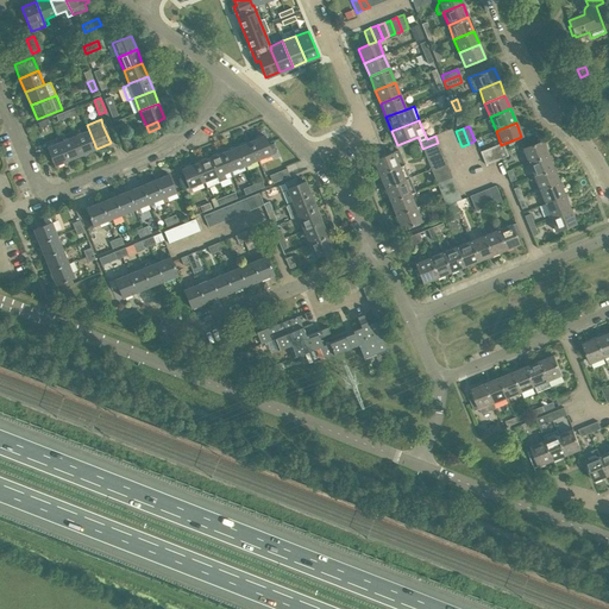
[(83,155),(96,149),(89,131),(76,136),(83,155)]
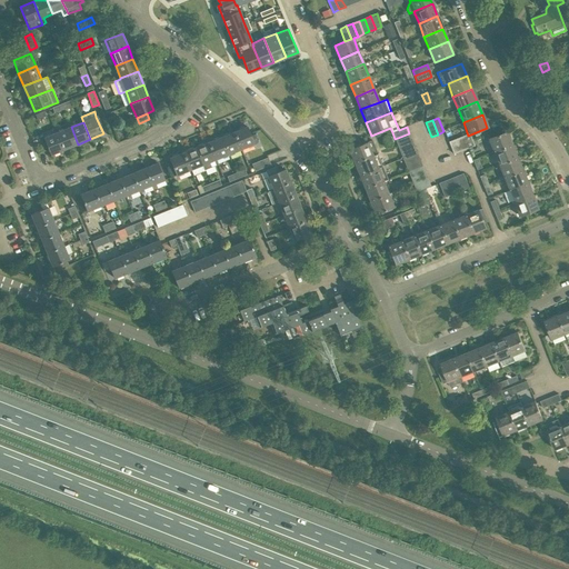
[(65,149),(78,145),(71,127),(58,132),(65,149)]
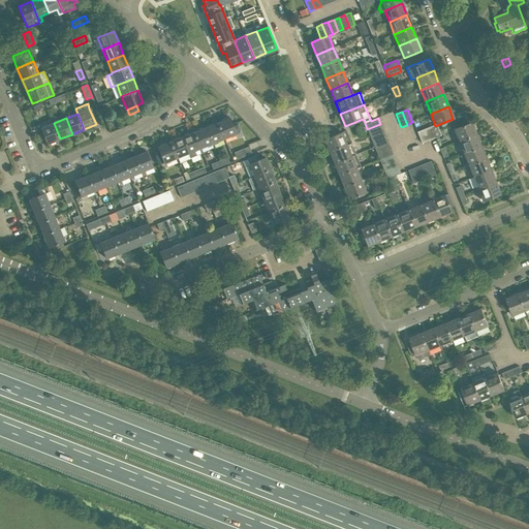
[(224,139),(236,134),(229,119),(218,123),(224,139)]
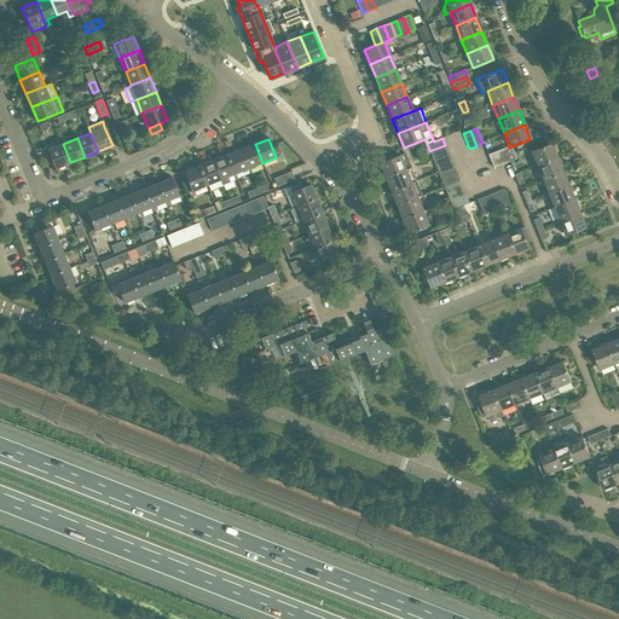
[(57,168),(70,162),(63,144),(48,150),(57,168)]
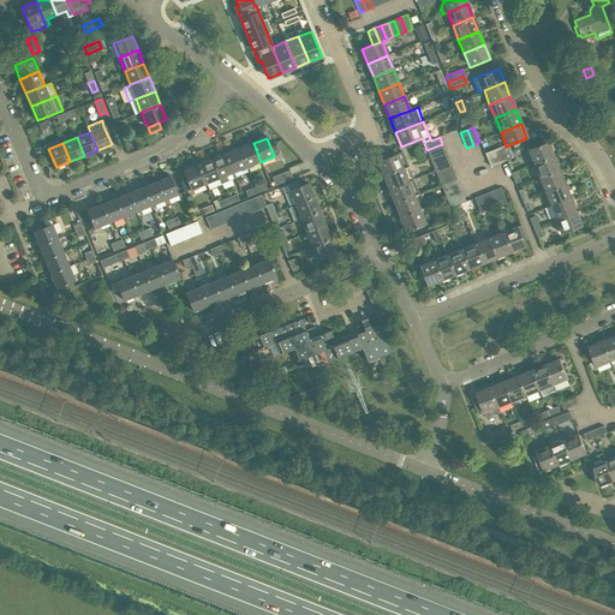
[(248,167),(261,162),(254,143),(239,149),(248,167)]
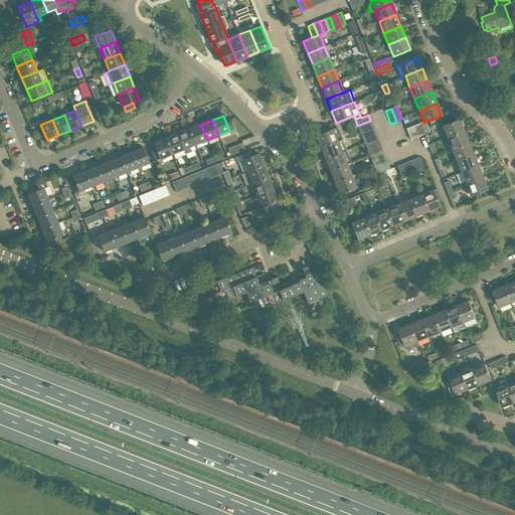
[(446,138),(463,131),(458,120),(442,127),(446,138)]
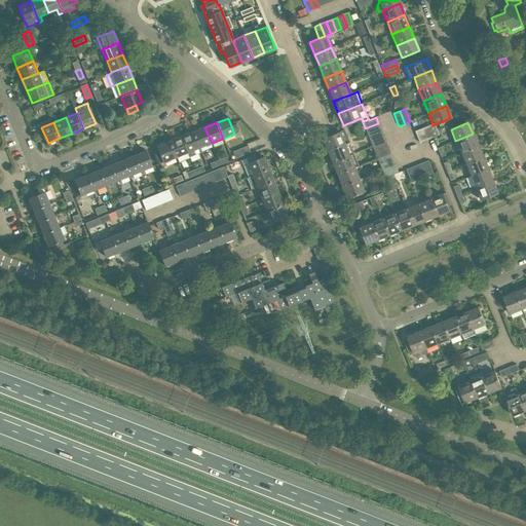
[(365,128),(367,134),(380,128),(378,123),(365,128)]
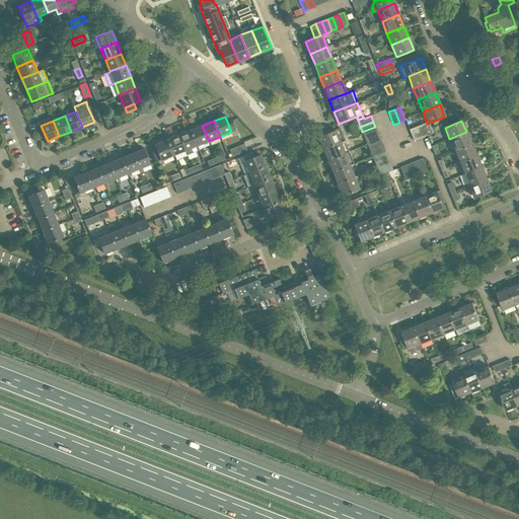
[(411,135),(424,130),(422,125),(409,130),(411,135)]
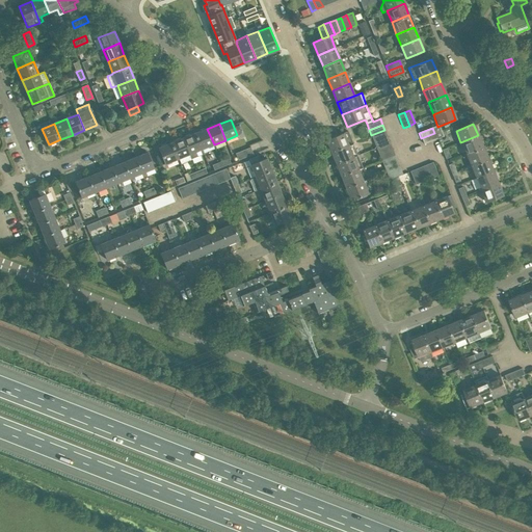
[(207,129),(195,133),(202,150),(214,144),(207,129)]
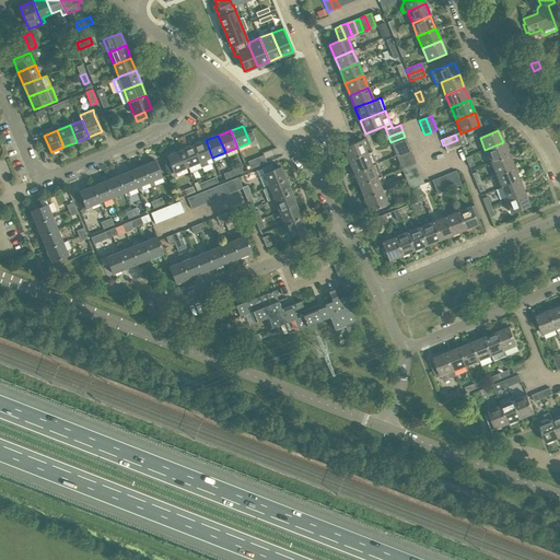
[(393,149),(407,143),(405,137),(391,142),(393,149)]
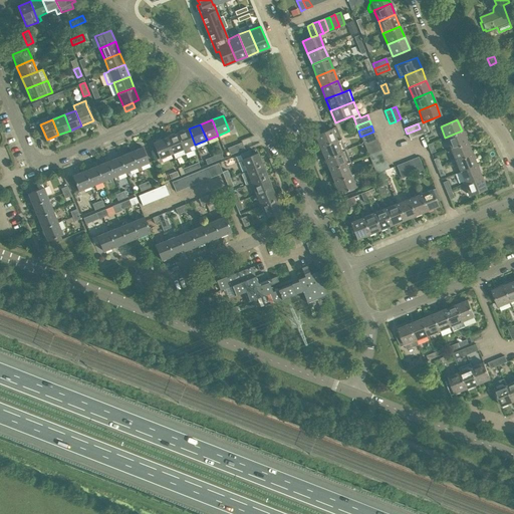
[(320,148),(341,139),(336,126),(315,136),(320,148)]
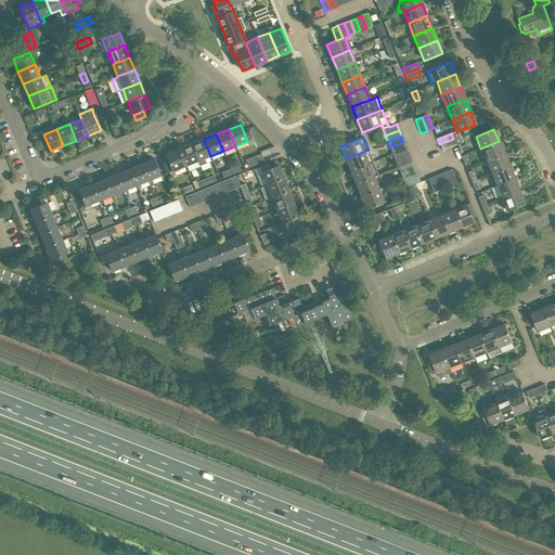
[(210,156),(204,139),(191,144),(198,162),(197,162),(199,166),(213,160),(210,156)]
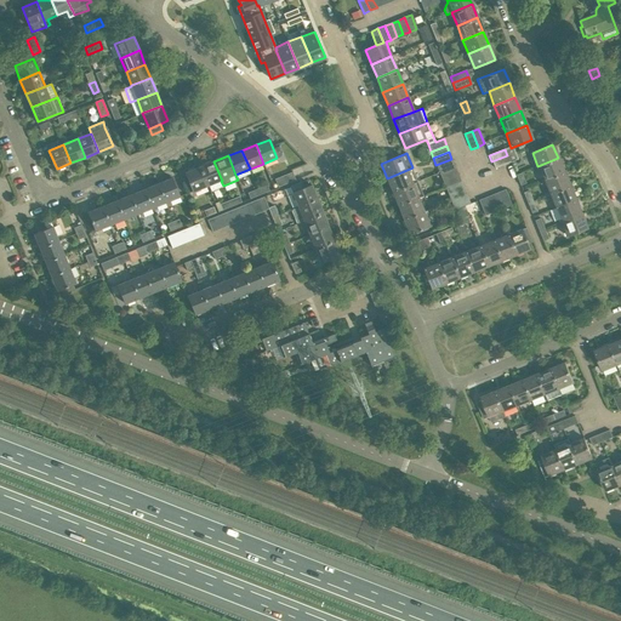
[(495,169),(511,163),(507,155),(491,161),(495,169)]
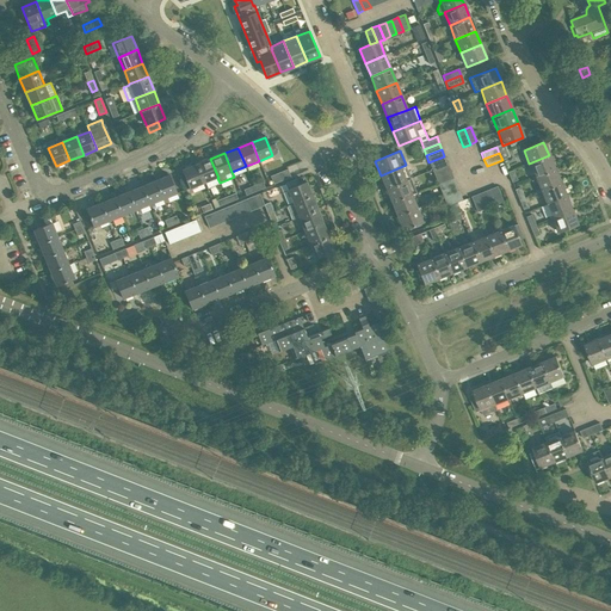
[(535,178),(554,170),(549,155),(529,164),(535,178)]
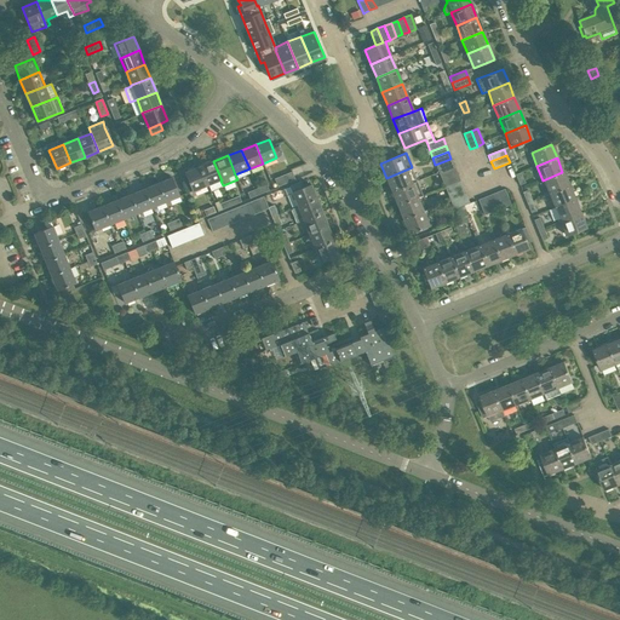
[(435,165),(438,171),(453,165),(451,159),(435,165)]
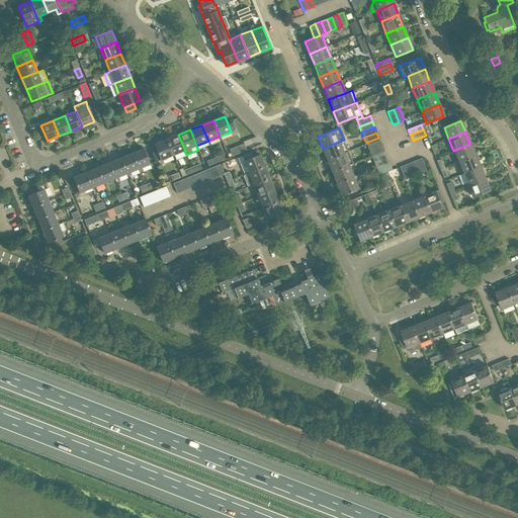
[(173,155),(184,151),(185,151),(178,135),(167,140),(173,155)]
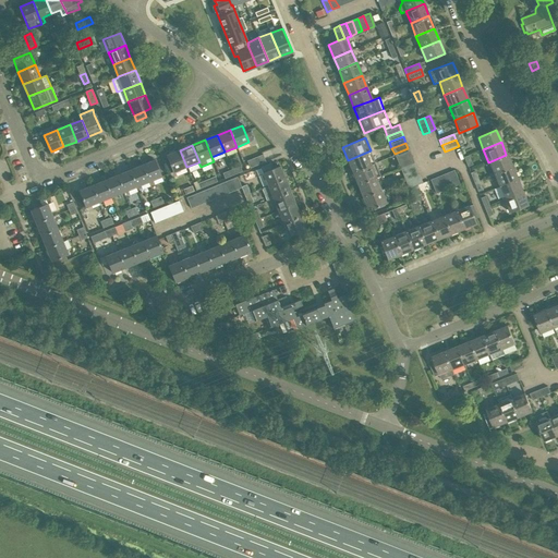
[(173,172),(186,167),(180,150),(167,156),(173,172)]
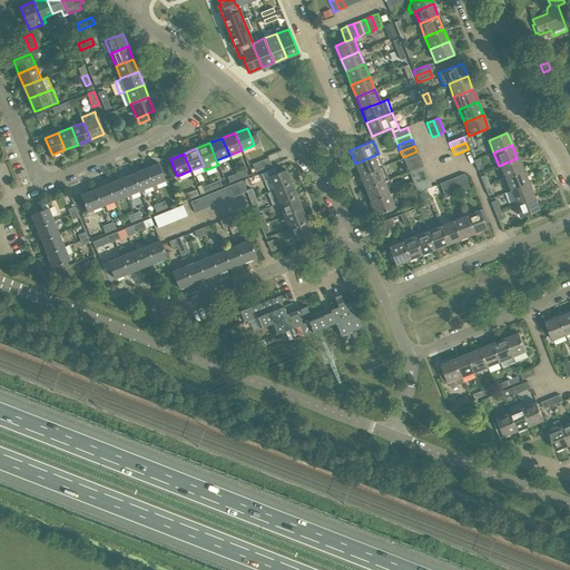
[(360,176),(384,167),(379,154),(355,164),(360,176)]
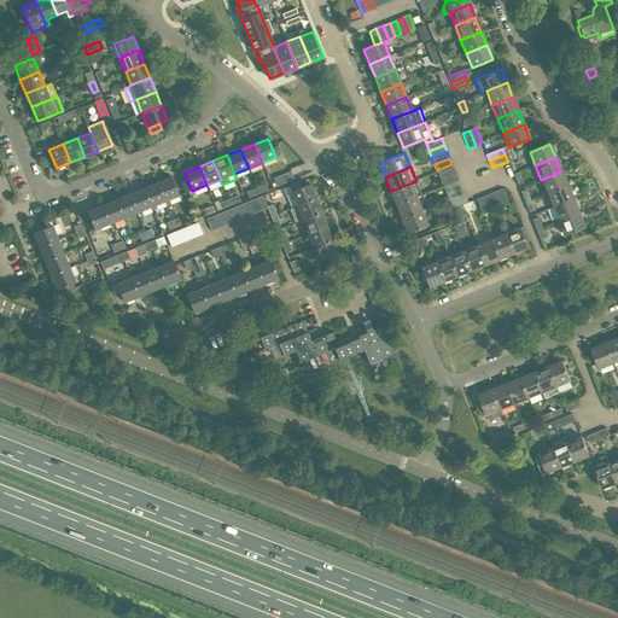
[(438,173),(441,180),(455,174),(453,167),(438,173)]
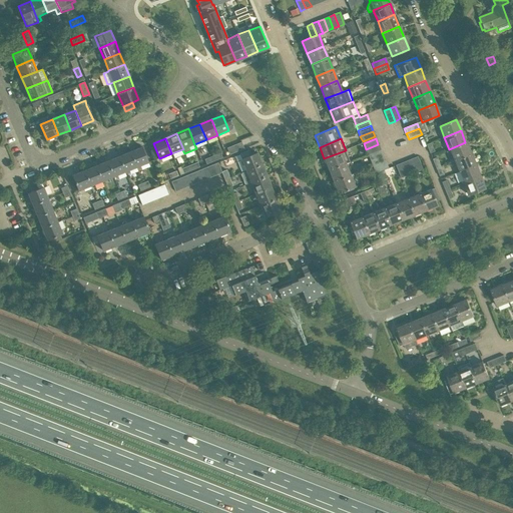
[(229,155),(237,151),(243,149),(240,142),(226,148),(229,155)]
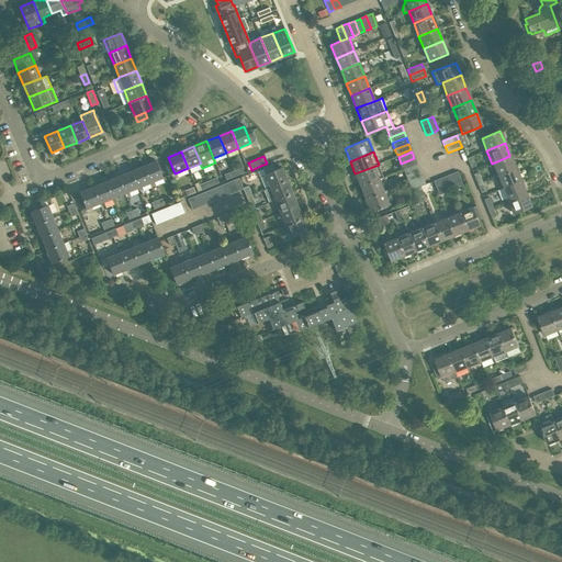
[(496,176),(515,168),(509,156),(492,164),(496,176)]
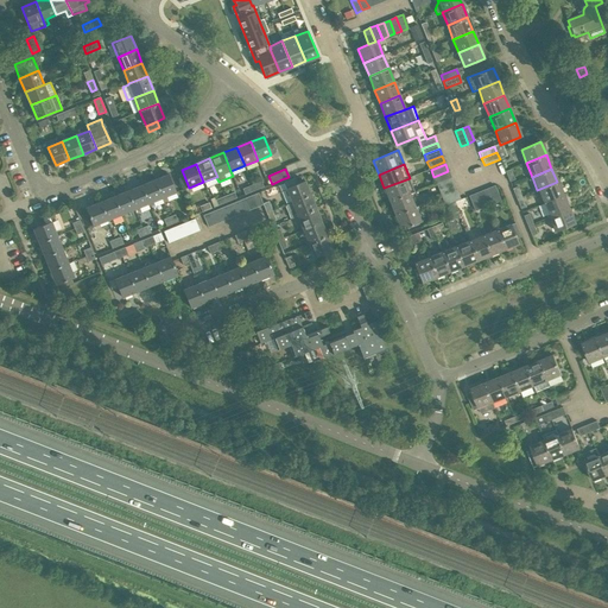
[(434,177),(436,183),(451,177),(448,171),(434,177)]
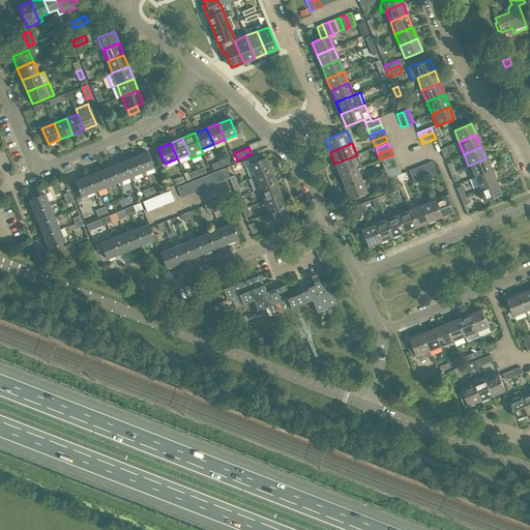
[(141,173),(153,168),(147,152),(135,157),(141,173)]
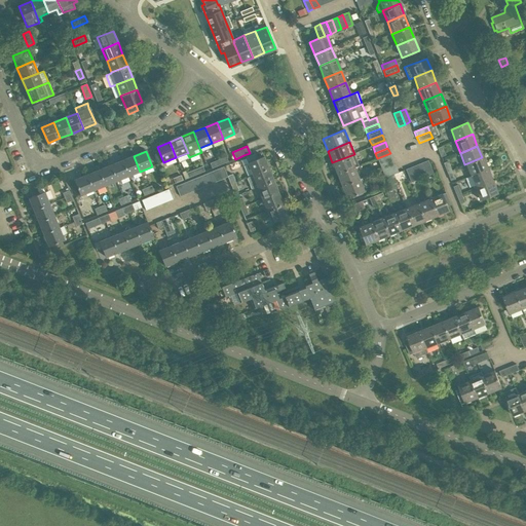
[(377,158),(380,166),(393,161),(390,153),(377,158)]
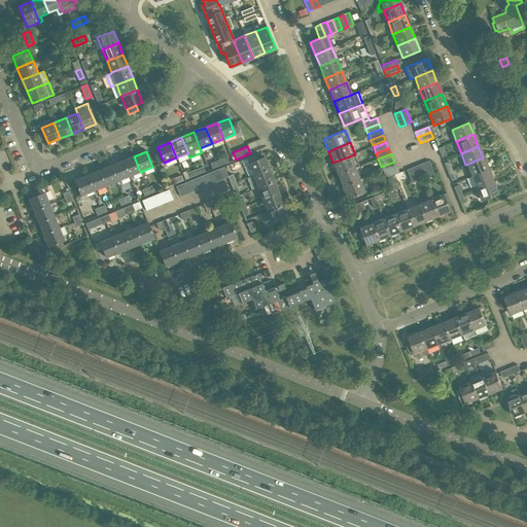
[(256,161),(254,154),(245,159),(252,176),(269,170),(264,157),(256,161)]
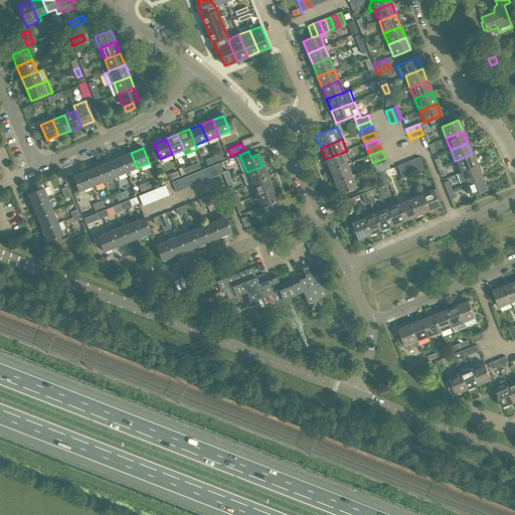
[(346,164),(351,162),(347,151),(325,159),(330,171),(346,164)]
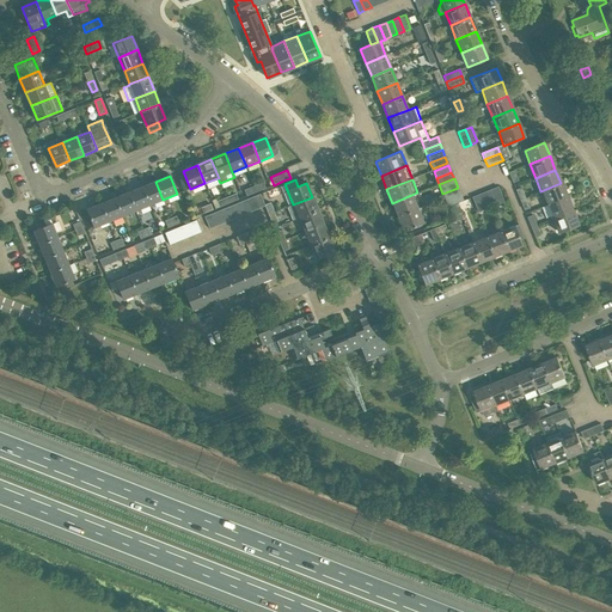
[(150,206),(163,200),(155,182),(141,187),(150,206)]
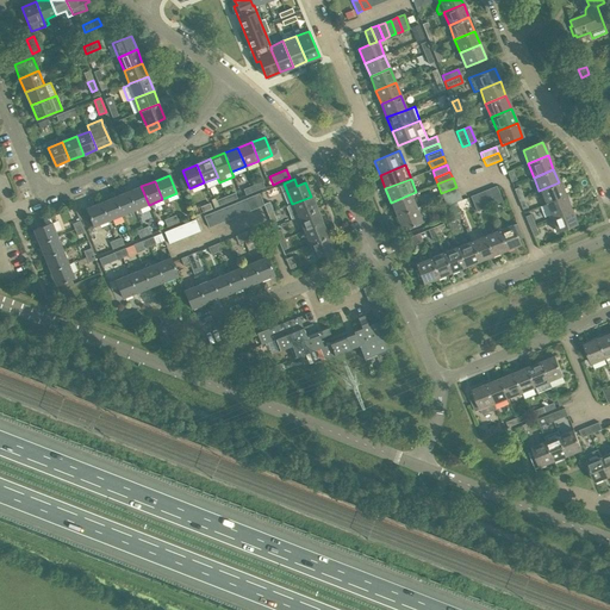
[(545,205),(565,197),(559,182),(539,191),(545,205)]
